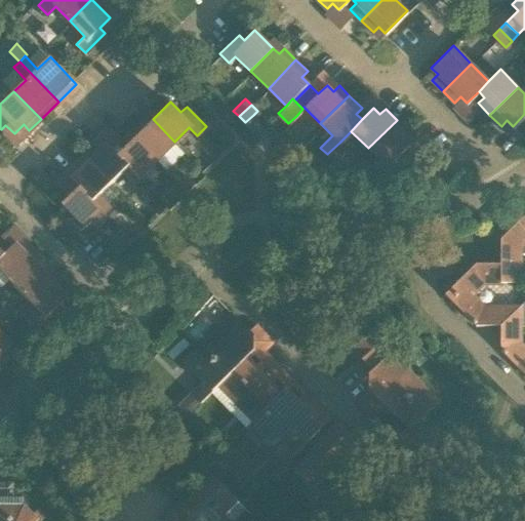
[(140,119),(129,130),(157,159),(174,142),(153,119),(147,125),(140,119)]
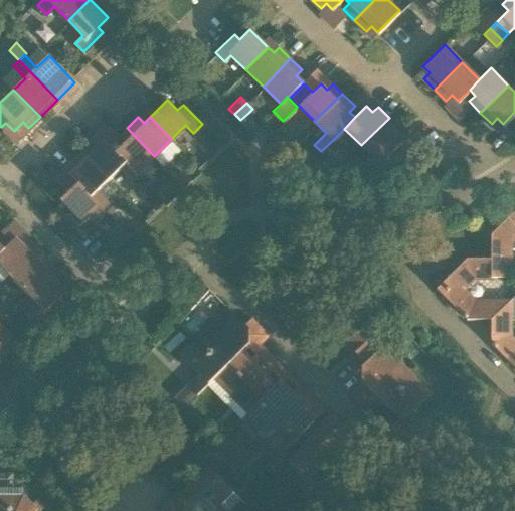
[(400,128),(389,118),(361,145),(378,163),(397,144),(404,151),(413,142),(405,134),(400,140),(394,134),(400,128)]
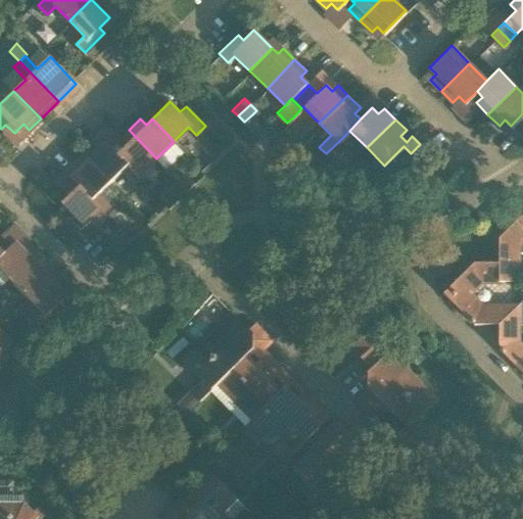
[(117,153),(139,175),(156,158),(129,130),(117,141),(123,147),(117,153)]
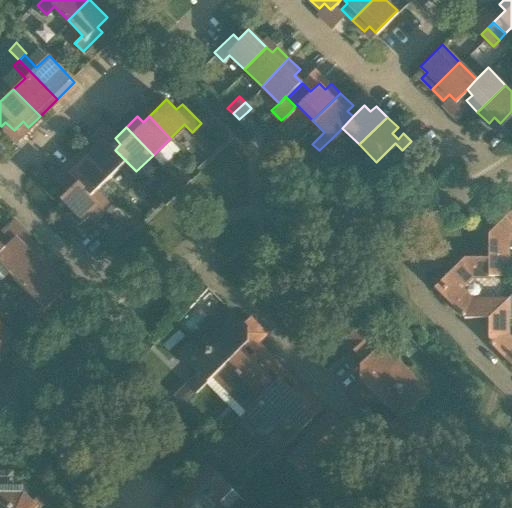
[(107,177),(119,166),(130,178),(136,173),(135,172),(136,171),(115,150),(104,138),(97,144),(92,138),(80,150),(107,177)]
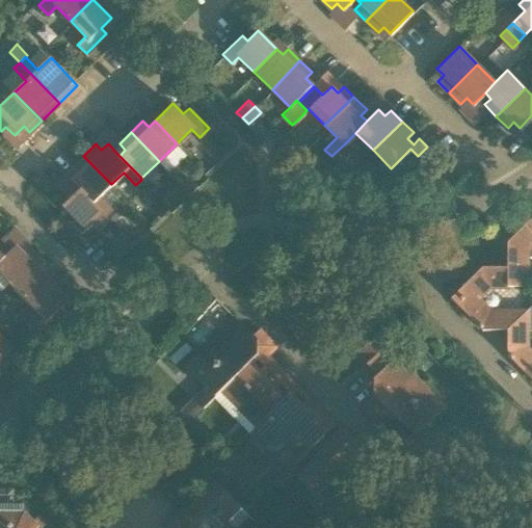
[(350,151),(344,144),(331,156),(338,163),(350,151)]
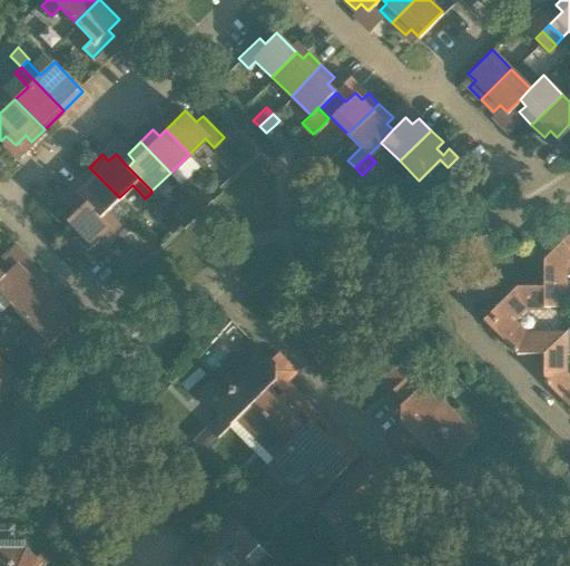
[(86,202),(109,225),(114,230),(121,223),(107,208),(119,197),(89,167),(77,179),(84,185),(77,192),(86,202)]
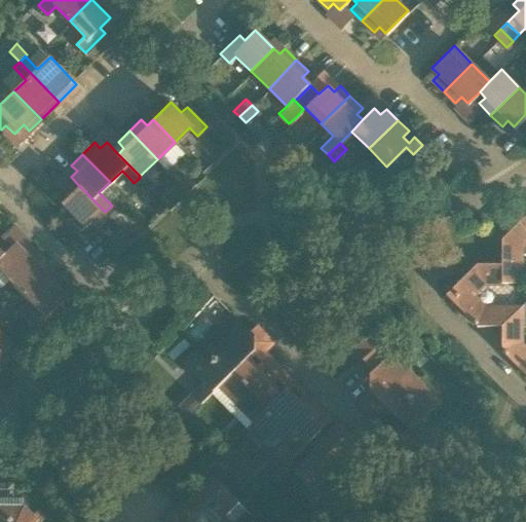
[(186,173),(178,181),(187,190),(195,182),(186,173)]
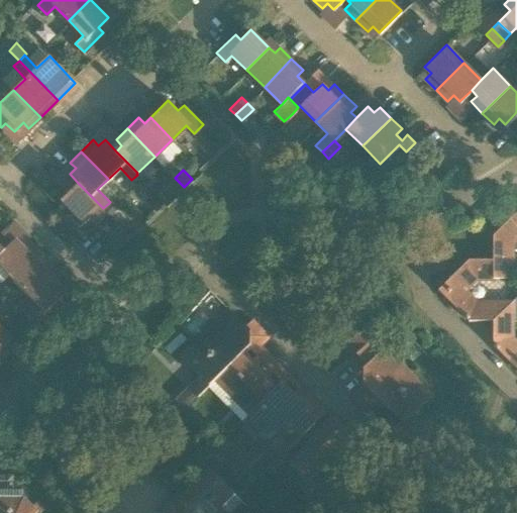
[(184,187),(175,178),(168,185),(177,194),(184,187)]
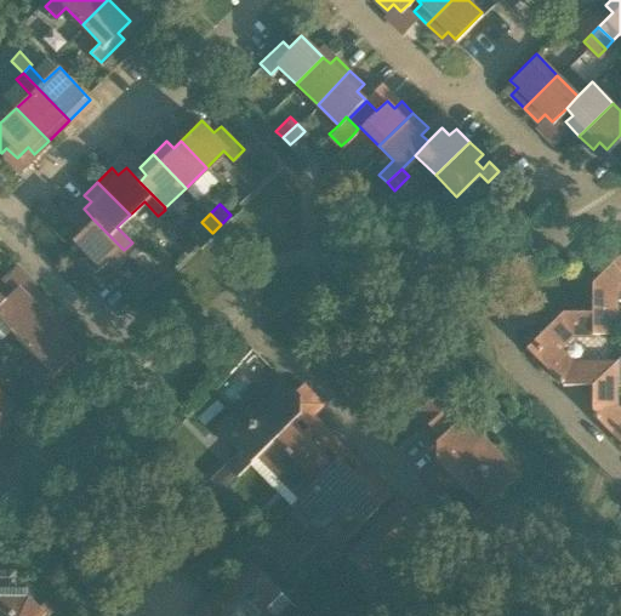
[(78,258),(100,281),(112,269),(129,254),(124,250),(119,245),(93,220),(73,240),(85,252),(78,258)]
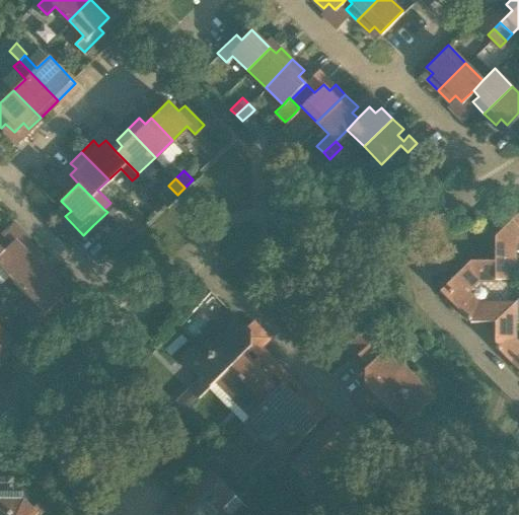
[(518,247),(518,209),(495,234),(495,259),(496,278),(513,277),(513,248),(518,247)]
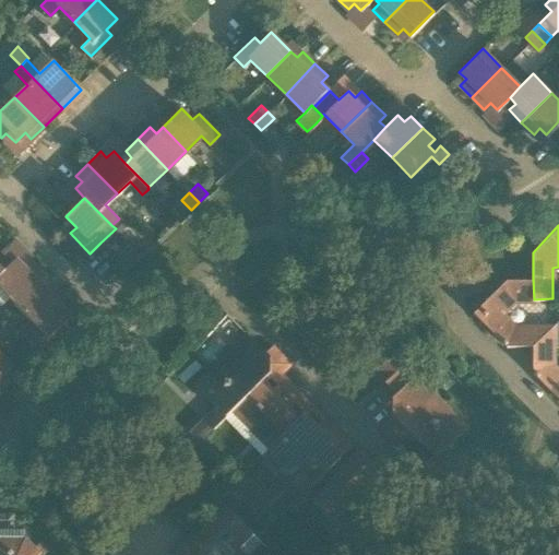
[(3,269),(0,272),(0,286),(11,298),(42,270),(30,257),(23,263),(16,257),(3,269)]
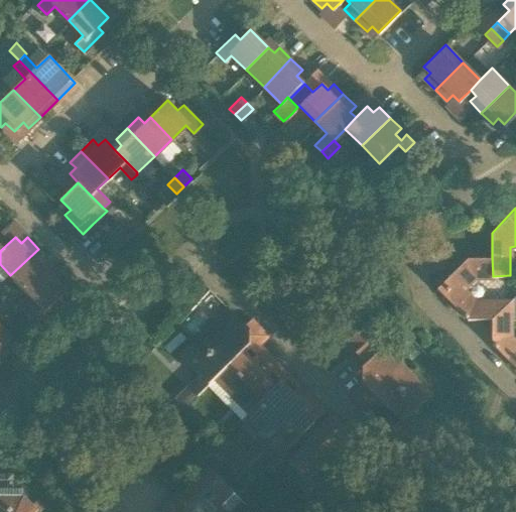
[(49,260),(38,249),(10,275),(27,293),(49,272),(43,265),(49,260)]
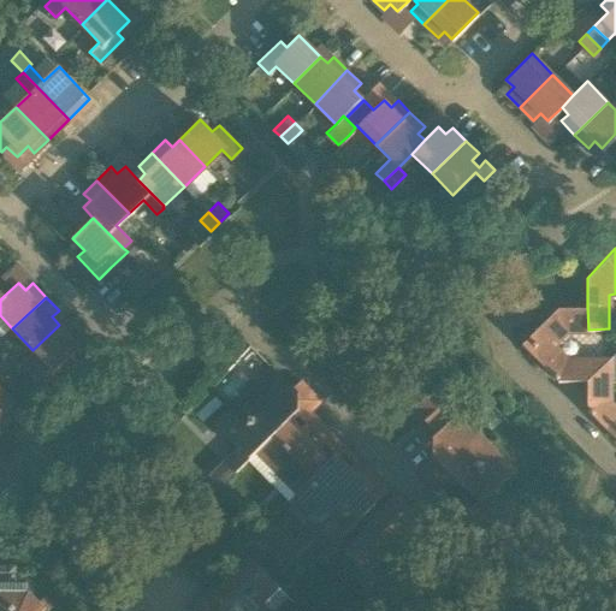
[(586,379),(609,357),(573,357),(566,357),(551,344),(566,330),(588,330),(587,307),(558,307),(521,343),(558,379),(586,379)]
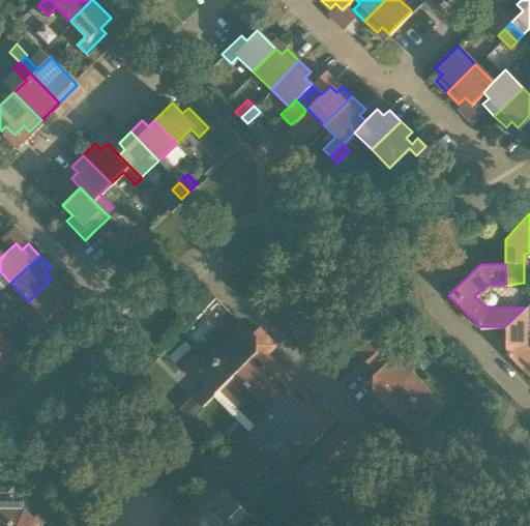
[(42,317),(35,323),(43,332),(63,313),(58,308),(68,297),(51,280),(28,301),(42,317)]
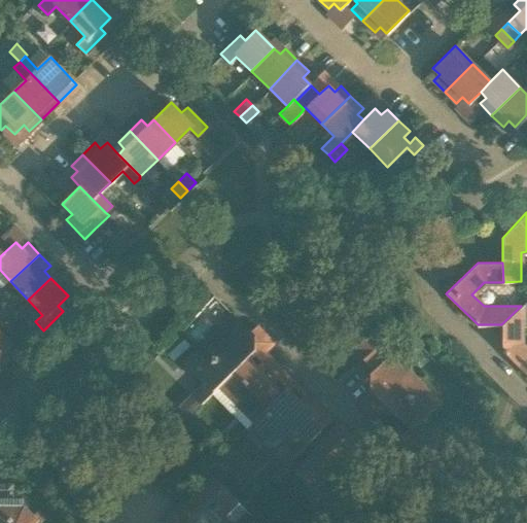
[(526,349),(520,341),(520,324),(526,324),(526,314),(526,302),(521,306),(501,324),(502,349),(526,374),(526,349)]
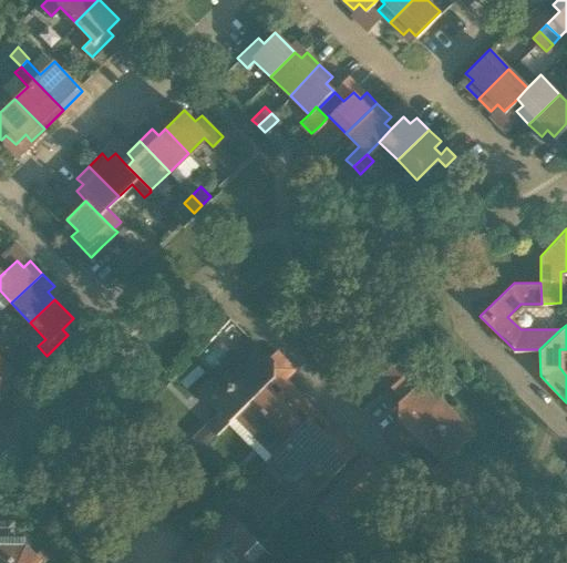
[(0,351),(11,340),(0,328),(0,351)]
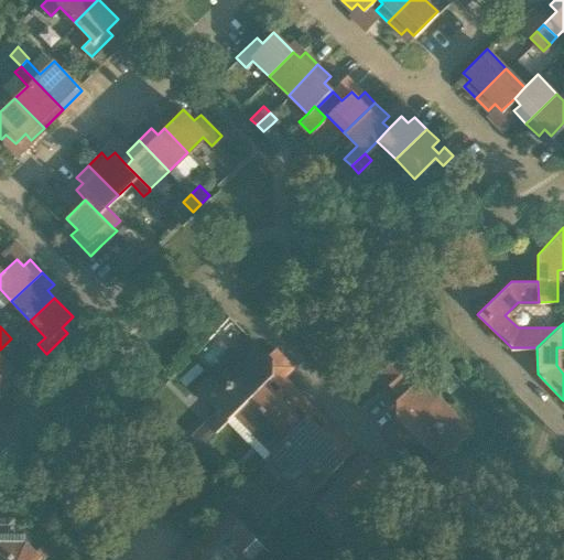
[(262,384),(272,375),(272,357),(248,333),(194,386),(218,409),(205,422),(215,432),(236,411),(235,410),(262,384)]
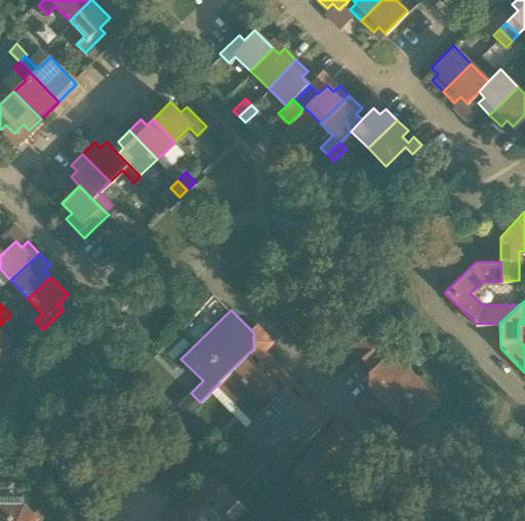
[(0,362),(11,353),(5,347),(11,341),(0,328),(0,362)]
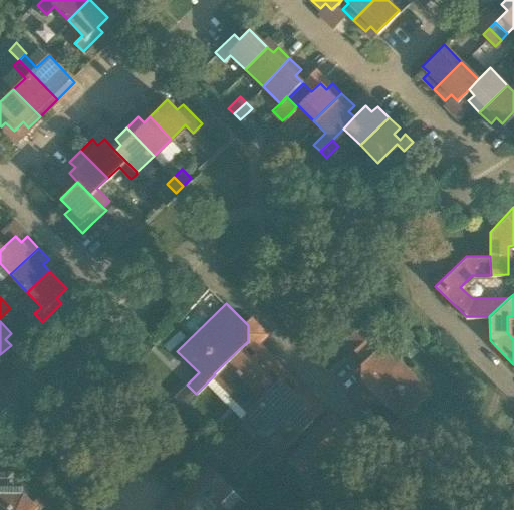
[(354,349),(364,359),(360,363),(360,378),(413,431),(420,423),(409,412),(431,389),(382,341),(378,345),(368,335),(354,349)]
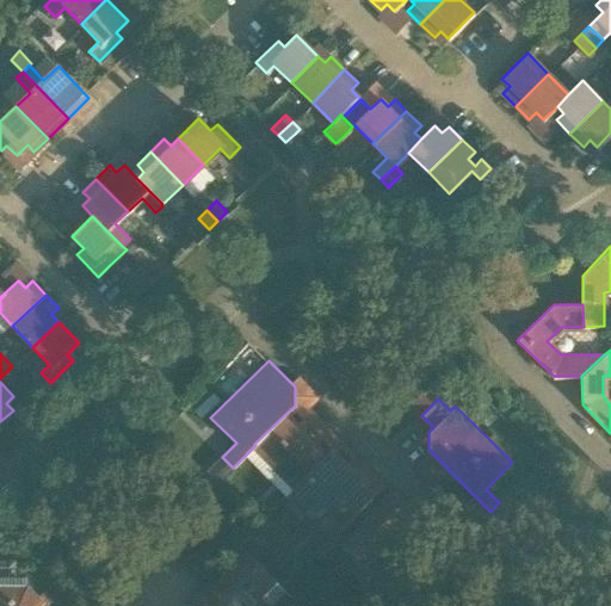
[(255,445),(296,486),(303,478),(325,457),(325,456),(284,415),(254,444),(255,445)]
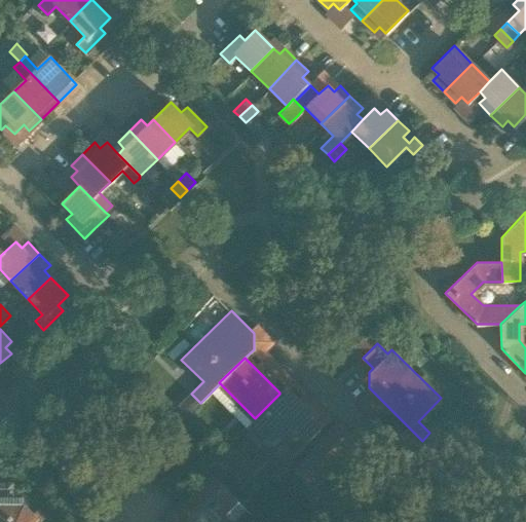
[(282,445),(292,455),(305,443),(320,429),(309,418),(313,414),(292,393),(279,393),(279,394),(261,412),(255,418),(248,425),(273,452),(282,445)]
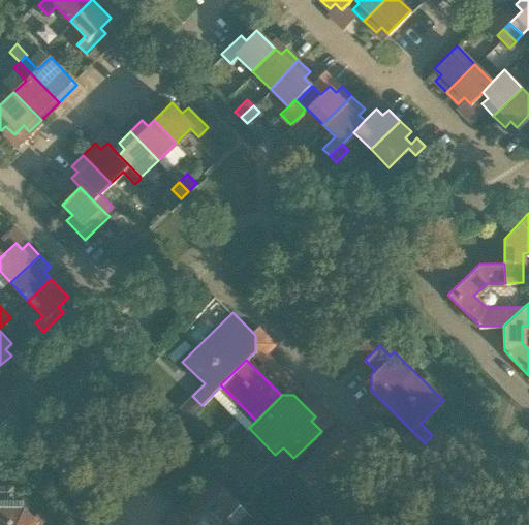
[(314,454),(307,445),(293,458),(288,463),(315,491),(328,477),(338,488),(372,455),(346,428),(324,450),(318,449),(314,454)]
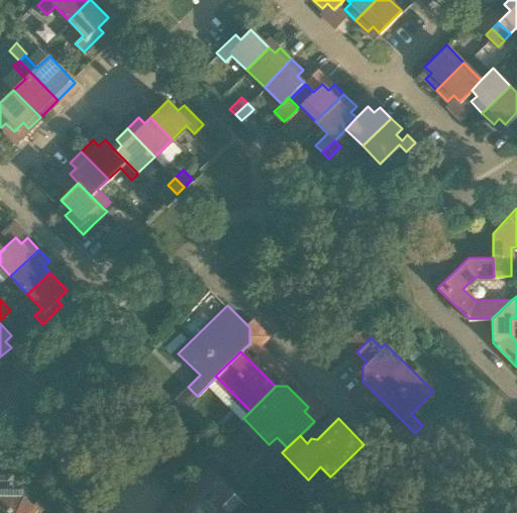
[(184,512),(227,512),(241,499),(228,485),(209,467),(187,488),(187,494),(181,501),(186,506),(186,512),(184,512)]
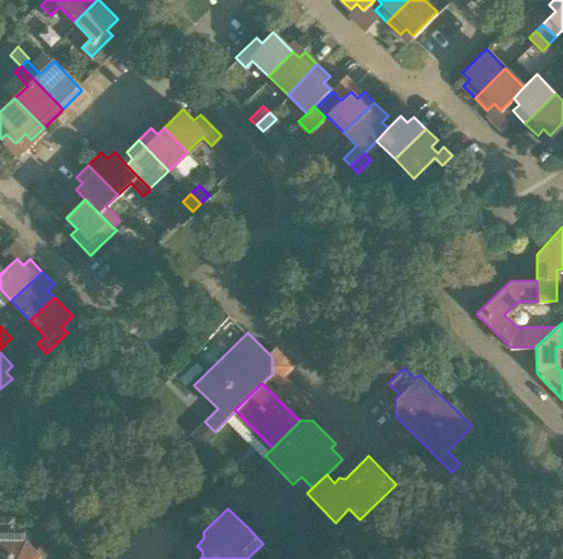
[(242,521),(253,532),(263,522),(252,511),(242,521)]
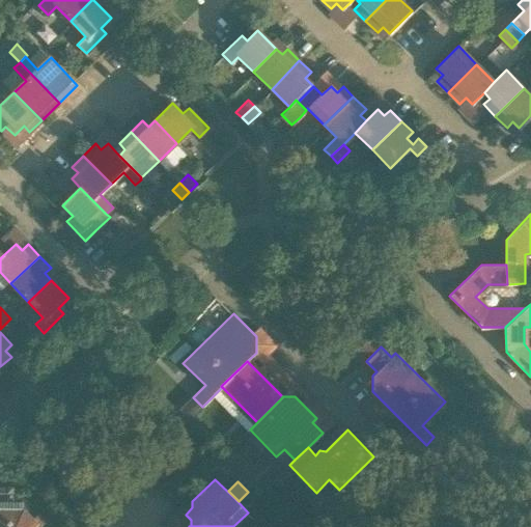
[(0,526),(32,526),(35,524),(45,515),(40,510),(30,520),(22,510),(0,509),(0,526)]
